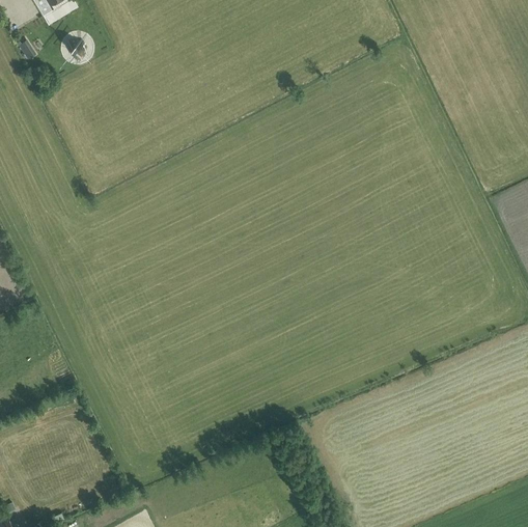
[(12,38),(25,55),(33,49),(23,34),(18,38),(17,36),(12,38)]
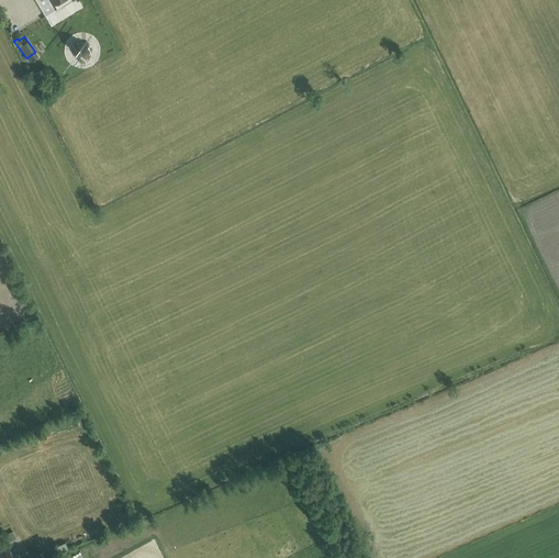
[(81,55),(88,52),(89,45),(85,40),(77,38),(70,42),(69,48),(75,54),(81,55)]
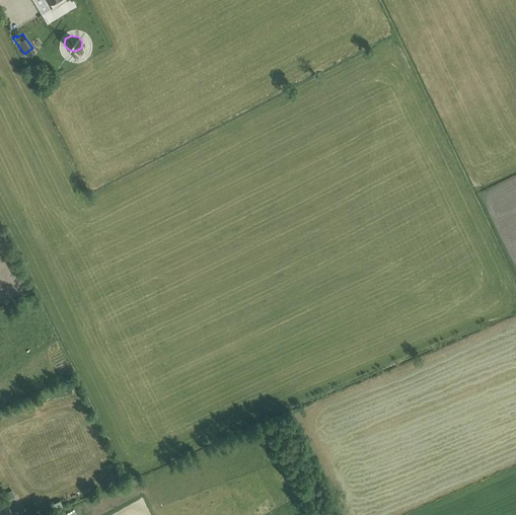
[(11,493),(8,487),(3,489),(6,496),(11,493)]
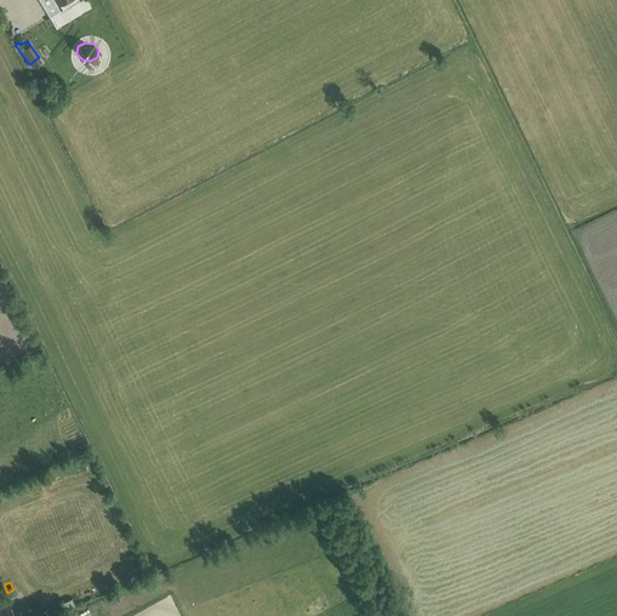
[(60,605),(72,600),(68,594),(57,598),(60,605)]
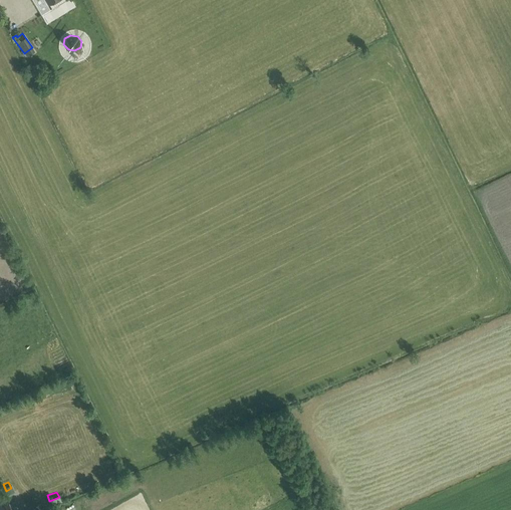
[(0,509),(9,509),(10,509),(2,493),(0,494),(0,509)]
